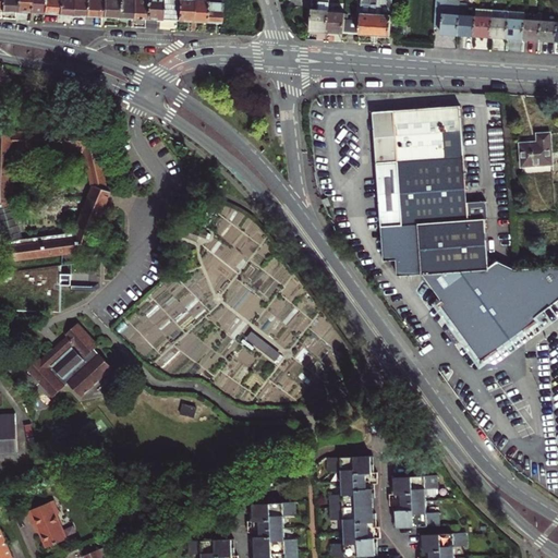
[(1,0),(1,10),(15,11),(15,0),(1,0)]
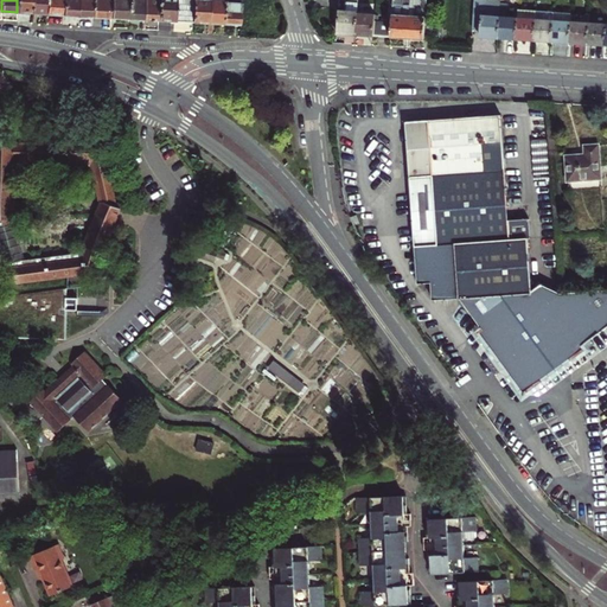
[(32,12),(32,0),(17,0),(17,12),(32,12)]
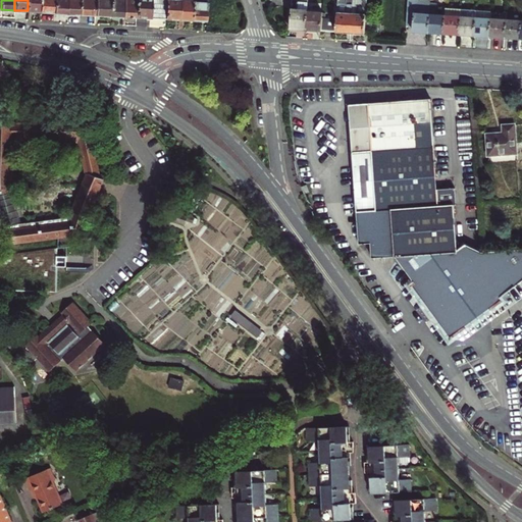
[(28,0),(28,10),(40,11),(40,0),(28,0)]
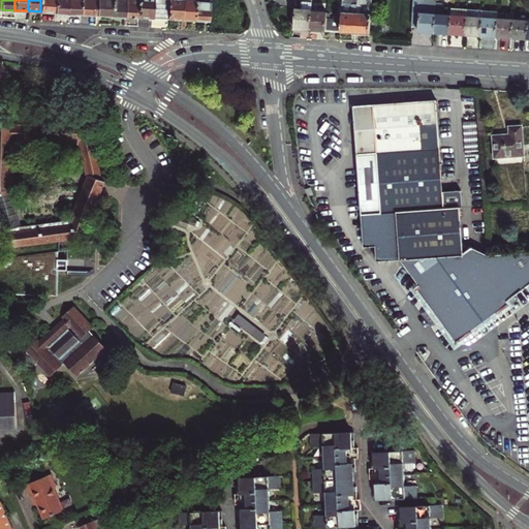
[(55,12),(55,0),(40,0),(40,11),(55,12)]
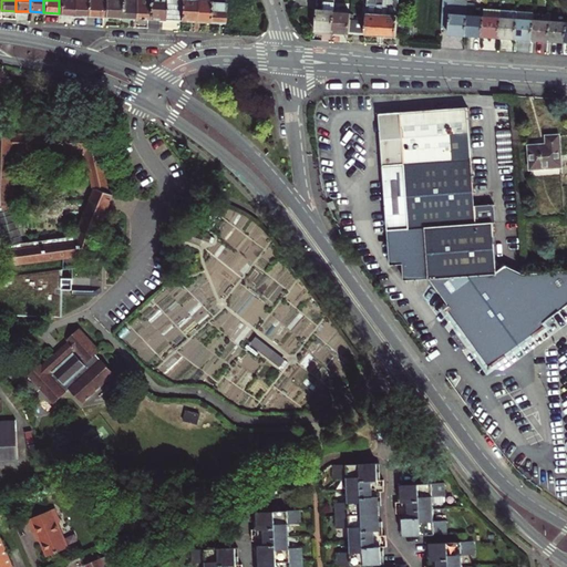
[(59,0),(59,13),(73,13),(73,0),(59,0)]
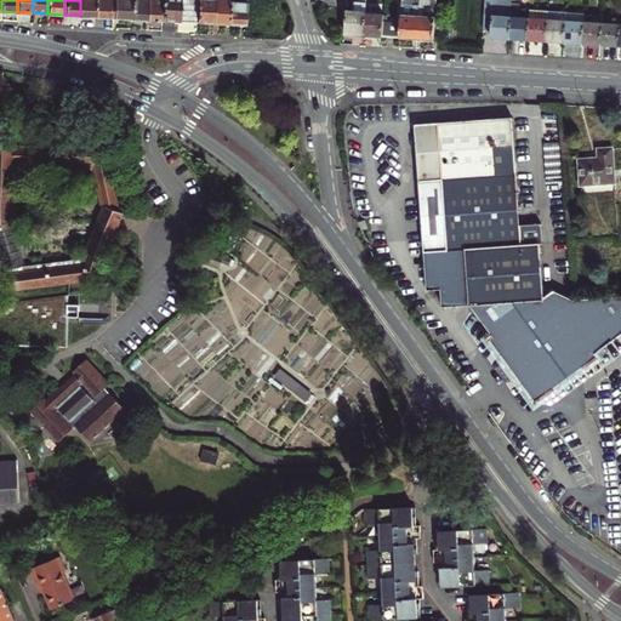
[(96,16),(96,0),(80,0),(80,15),(96,16)]
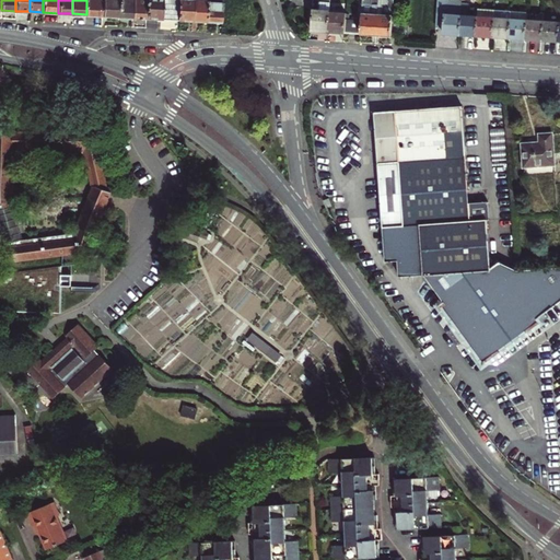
[(86,0),(86,14),(102,15),(102,0),(86,0)]
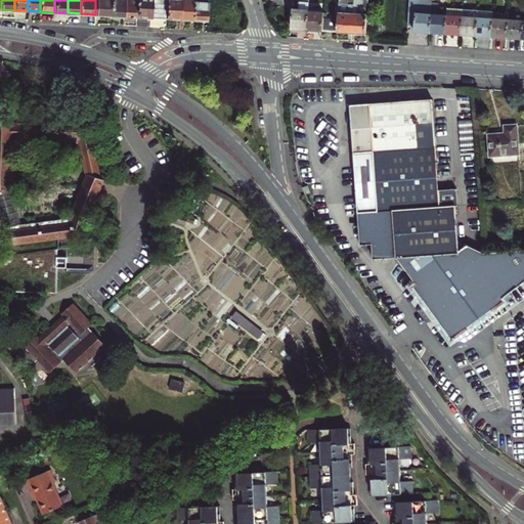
[(111,14),(111,0),(95,0),(95,14),(111,14)]
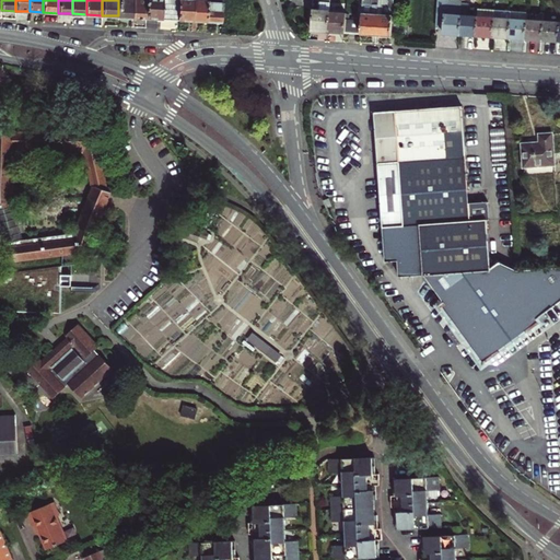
[(118,0),(118,15),(132,16),(132,0),(118,0)]
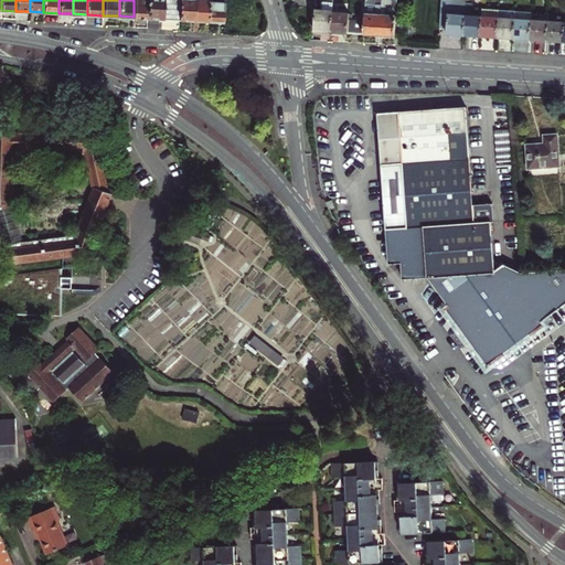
[(147,18),(147,0),(134,0),(134,17),(147,18)]
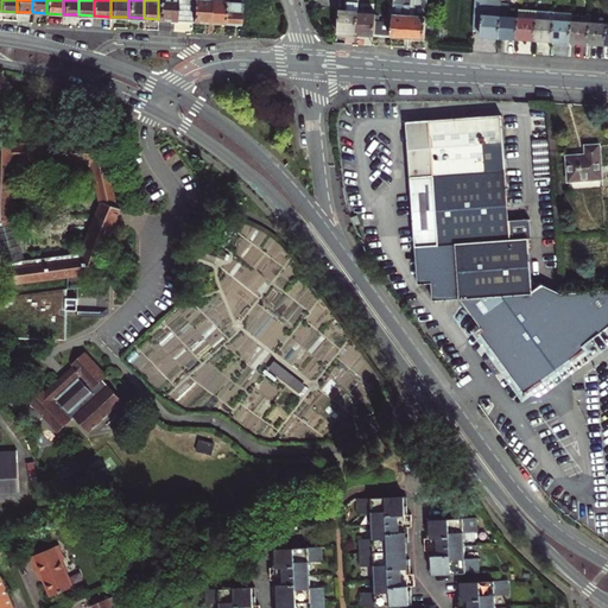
[(158,0),(158,19),(175,19),(175,0),(158,0)]
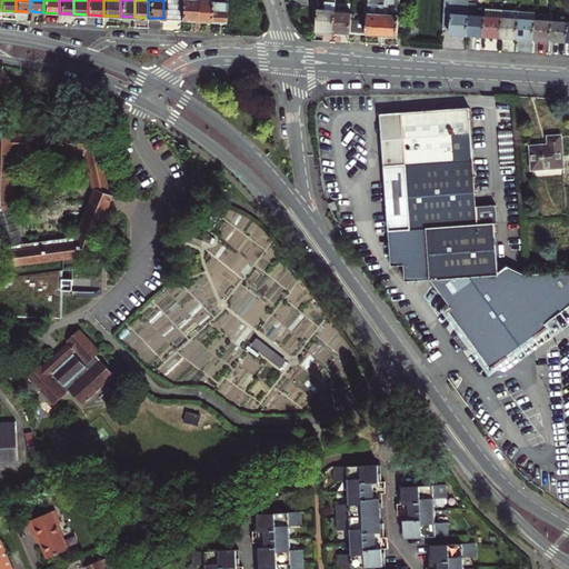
[(180,19),(180,0),(163,0),(163,18),(180,19)]
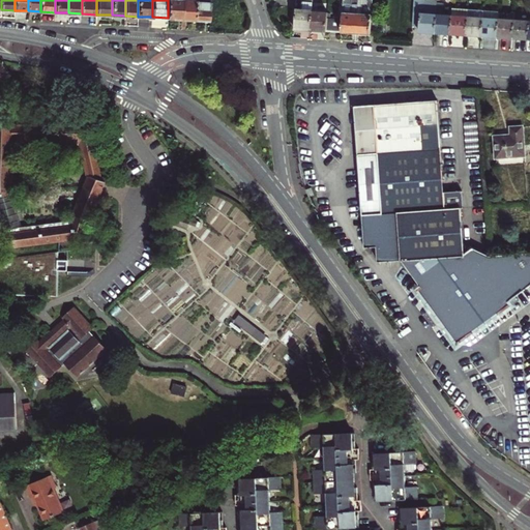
[(168,0),(168,18),(182,19),(182,0),(168,0)]
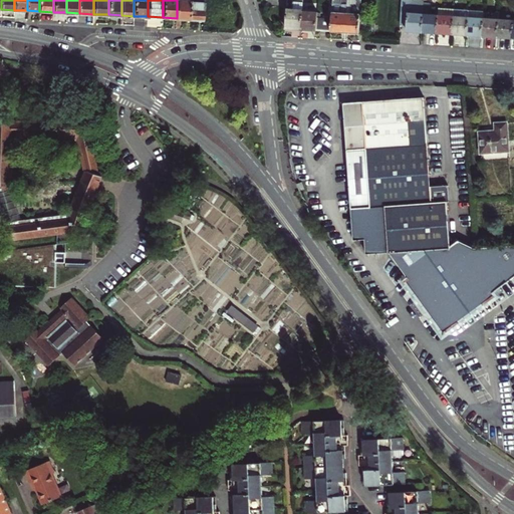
[(177,0),(177,18),(189,19),(189,0),(177,0)]
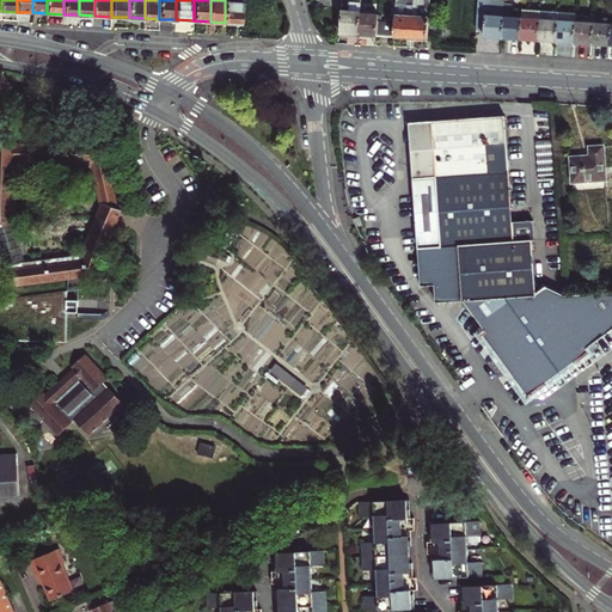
[(225,0),(225,23),(242,23),(243,0),(225,0)]
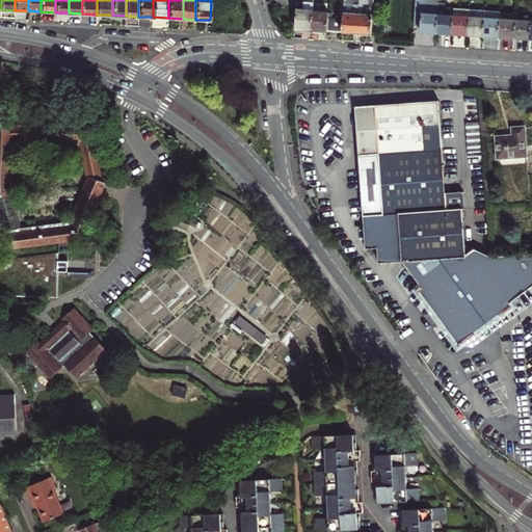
[(295,28),(312,29),(313,10),(314,1),(302,0),(302,9),(296,8),(295,28)]
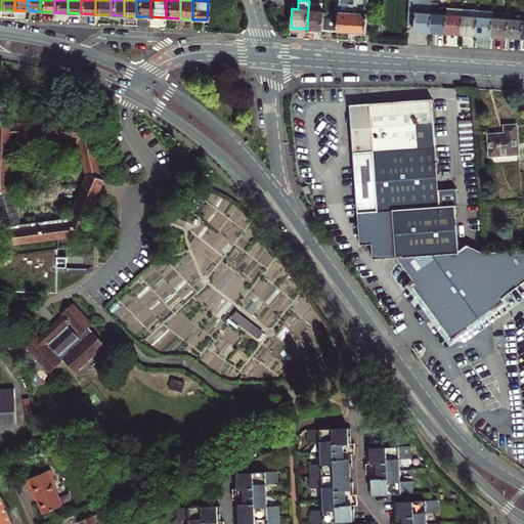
[(323,16),(322,30),(352,32),(353,0),(338,0),(338,17),(323,16)]
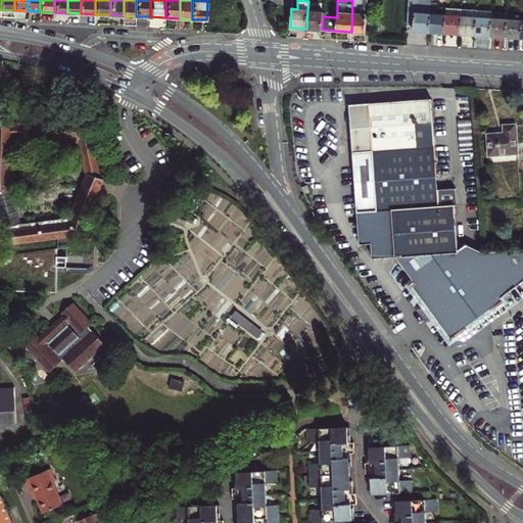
[(352,0),(351,32),(365,33),(367,0),(363,0),(363,1),(358,0),(352,0)]
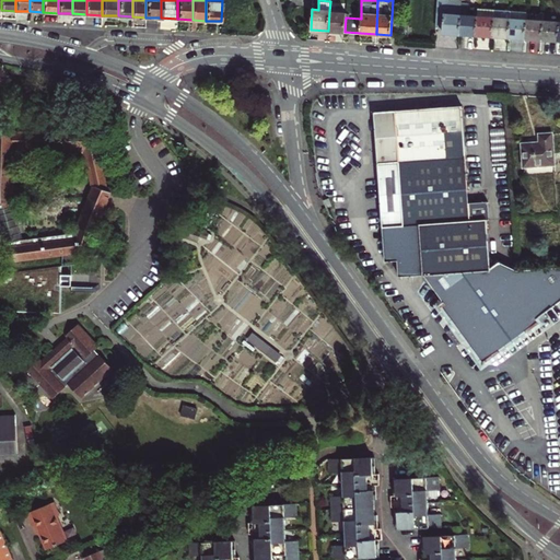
[(459,35),(461,6),(462,3),(448,2),(448,0),(438,0),(436,25),(443,25),(442,34),(459,35)]
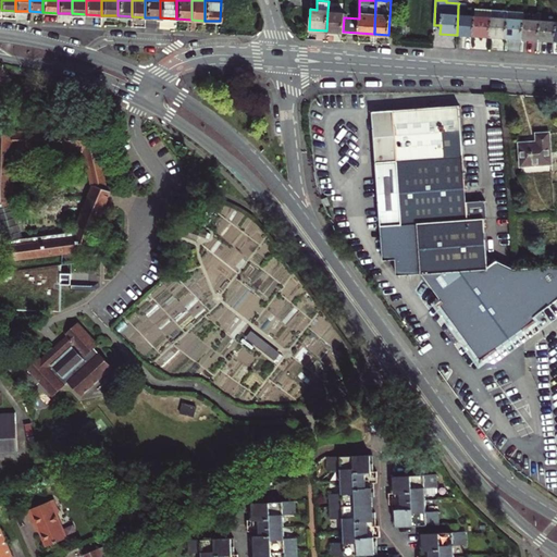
[(475,7),(458,5),(457,35),(473,36),(475,8),(475,7)]
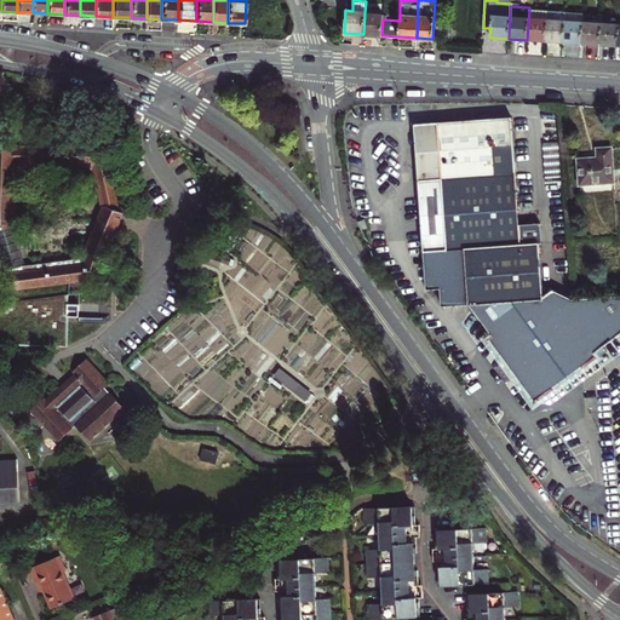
[(545,41),(546,9),(529,9),(527,40),(545,41)]
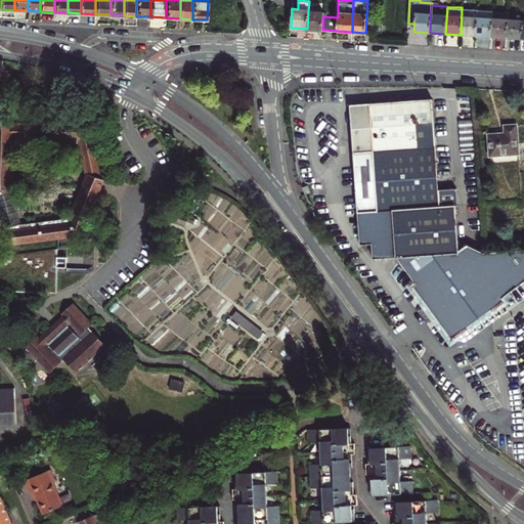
[(461,35),(476,36),(477,16),(478,8),(462,7),(461,35)]
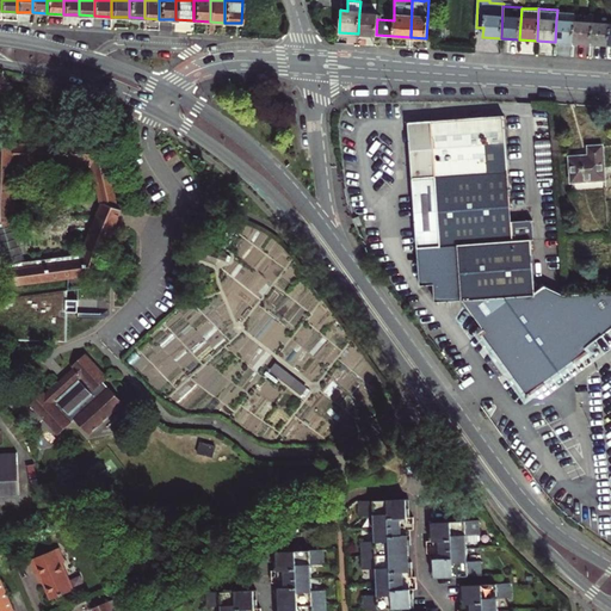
[(359,12),(358,34),(376,35),(377,19),(377,13),(359,12)]
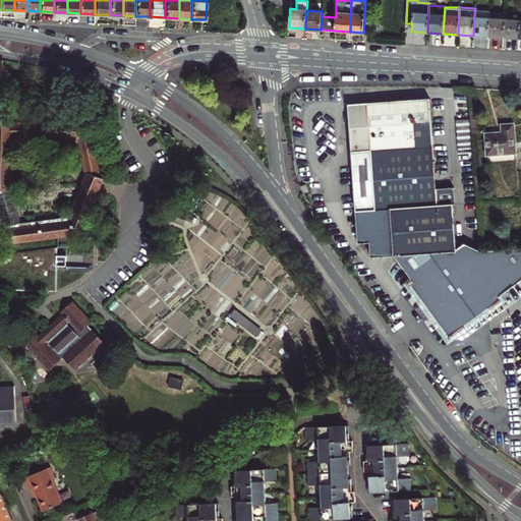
[(488,37),(489,16),(474,16),(473,36),(488,37)]
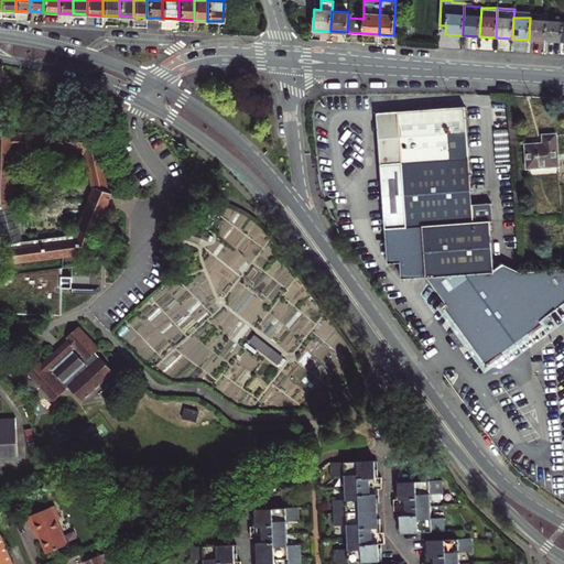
[(546,19),(530,18),(529,40),(545,41),(546,19)]
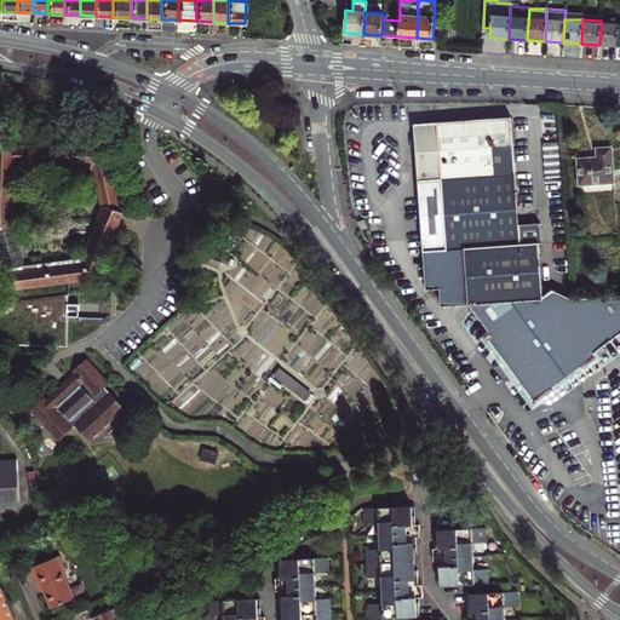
[(601,21),(600,45),(618,46),(619,22),(601,21)]
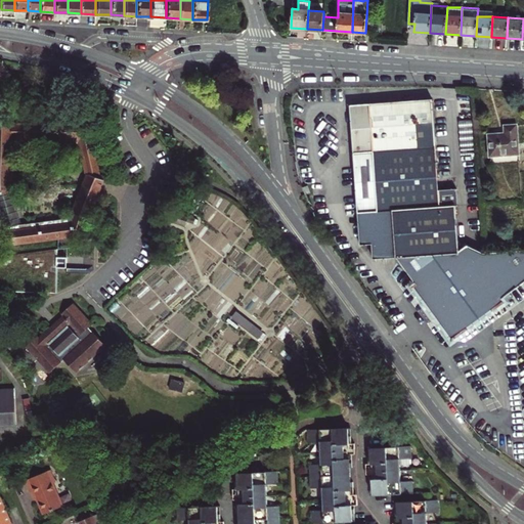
[(437,98),(355,103),(365,247),(377,247),(379,261),(401,260),(460,335),(523,284),(523,249),(484,252),(470,244),(461,248),(457,205),(445,206),(444,190),(437,98)]
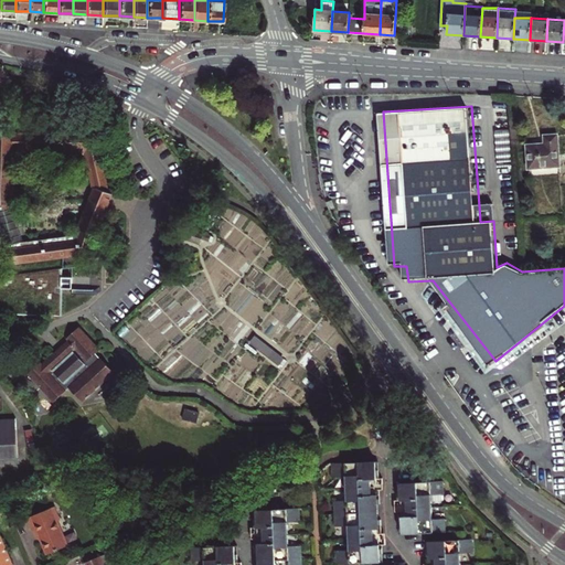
[(13,149),(13,135),(0,134),(0,206),(11,206),(13,149)]
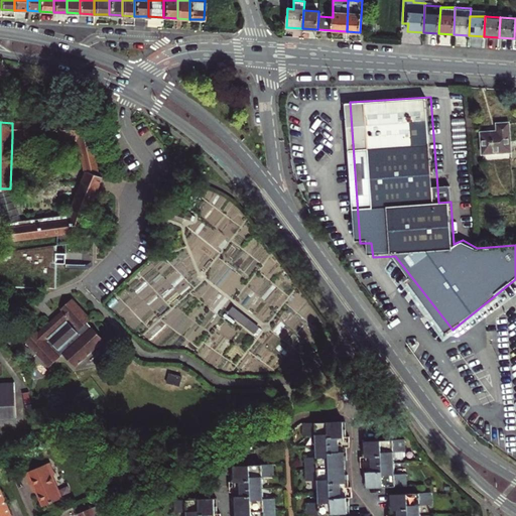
[(82,231),(79,231),(101,177),(97,175),(86,124),(12,123),(12,136),(78,137),(86,174),(73,209),(71,219),(19,226),(19,224),(6,227),(8,241),(67,233),(68,238),(82,237),(82,231)]
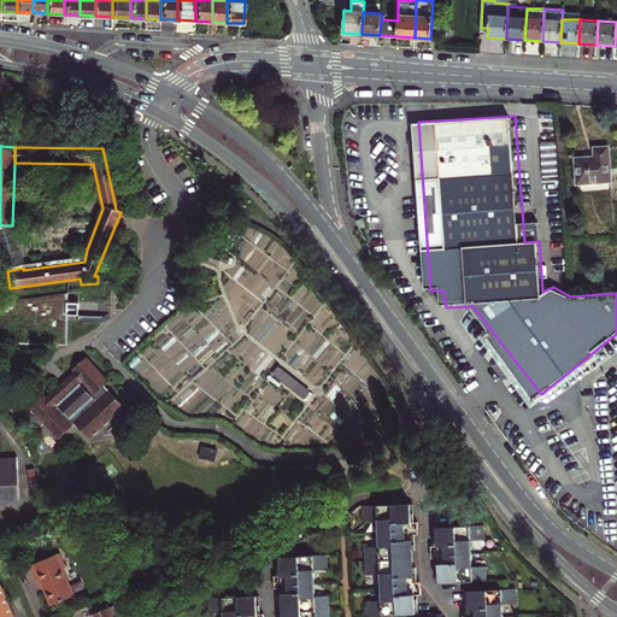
[(575,183),(610,181),(606,147),(592,148),(593,157),(574,158),(575,183)]
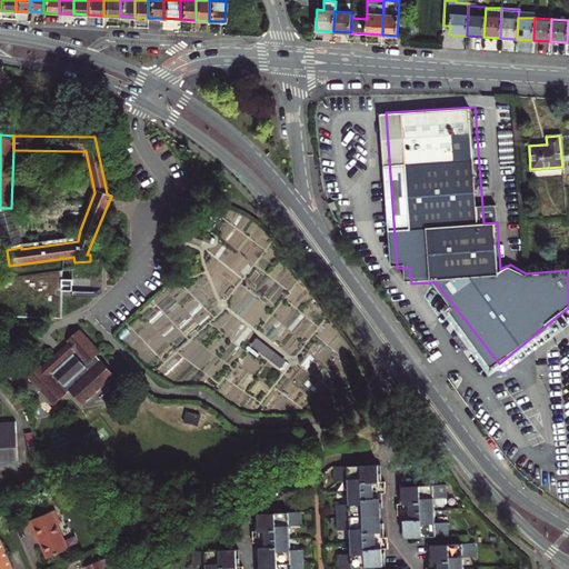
[(60,189),(43,190),(45,225),(61,225),(60,189)]
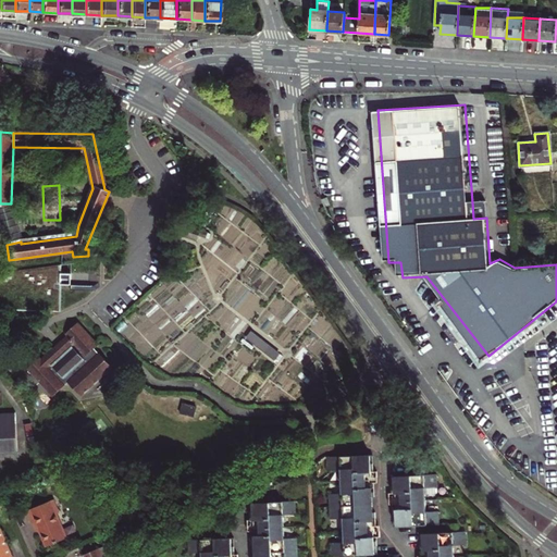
[(485,201),(472,202),(473,219),(486,218),(485,201)]
